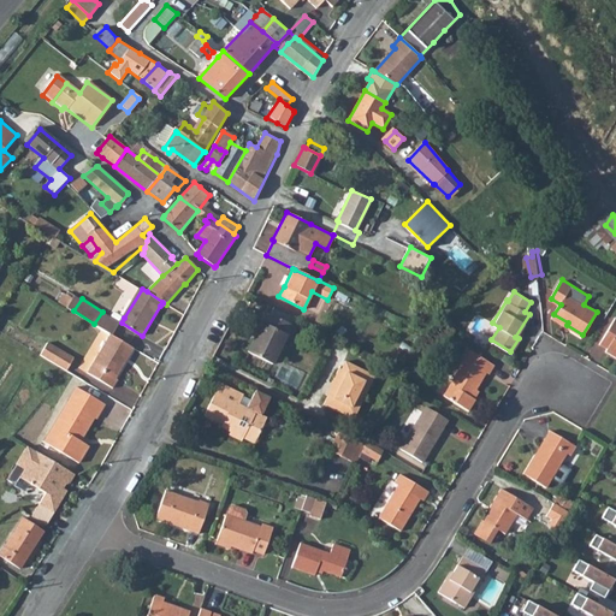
[(296,326),(265,311),(260,321),(262,323),(247,353),(268,362),(272,365),(286,335),(291,337),(296,326)]
